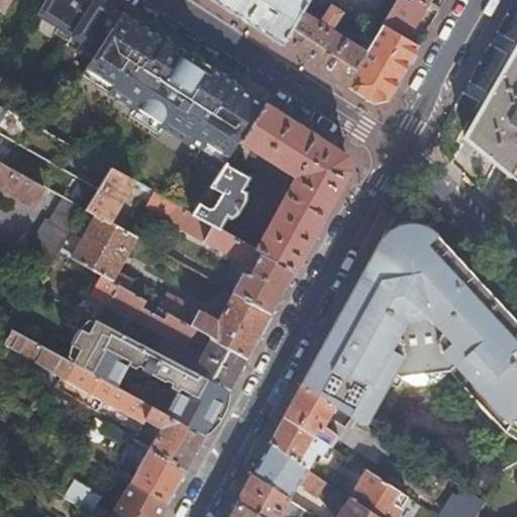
[(0,0),(0,10),(3,12),(10,0),(0,0)]
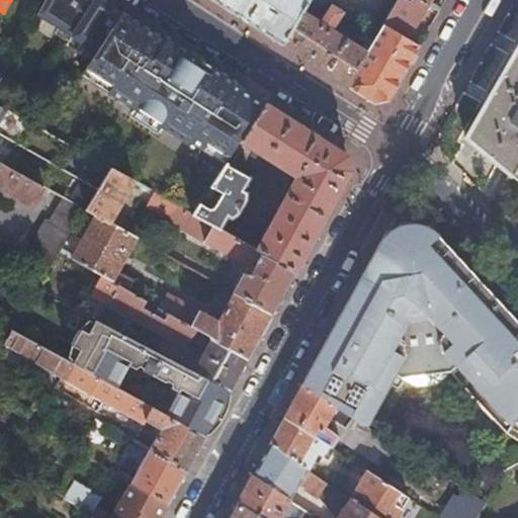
[(42,0),(31,21),(52,34),(56,26),(72,36),(83,44),(78,51),(93,61),(122,13),(104,2),(101,0),(42,0)]
